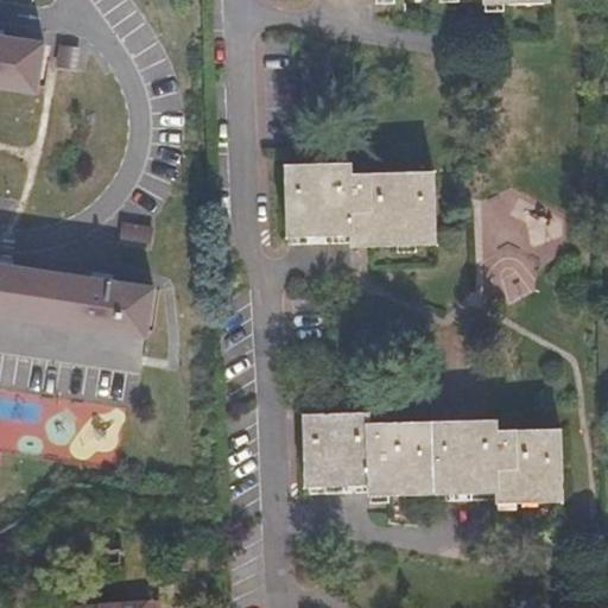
[(0,83),(35,89),(43,43),(0,36),(0,83)]
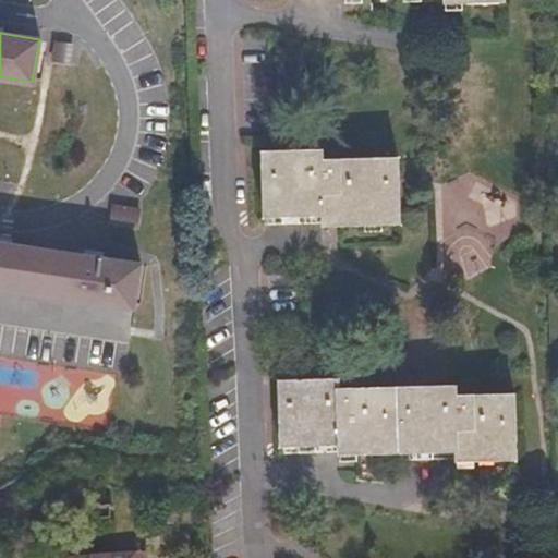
[(53,39),(52,62),(72,64),(75,43),(53,39)]
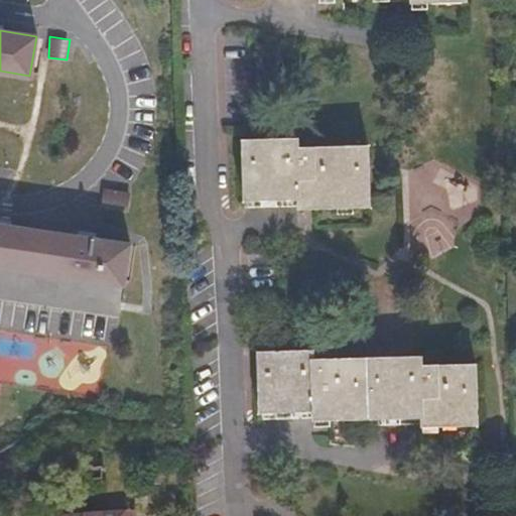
[(371,209),(369,146),(299,148),(299,138),(243,140),(245,204),(298,203),(298,211),(371,209)]
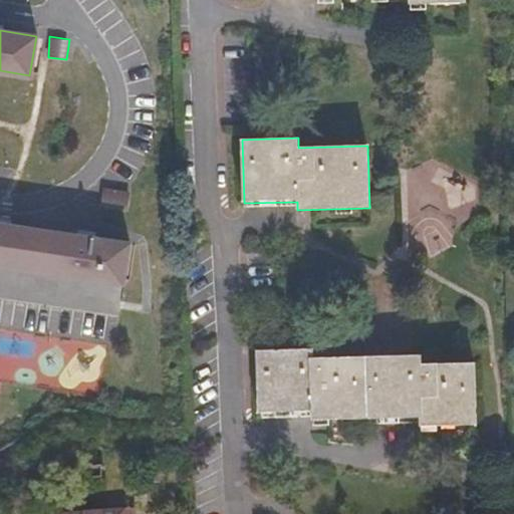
[(130,189),(102,185),(100,204),(126,208),(130,189)]
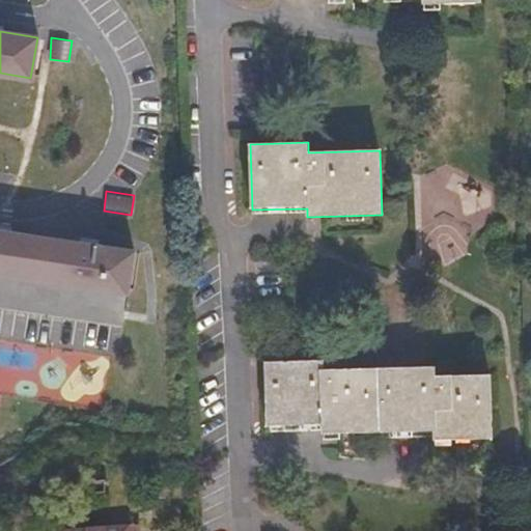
[(0,229),(0,273),(124,291),(131,250),(88,243),(4,230),(0,229)]
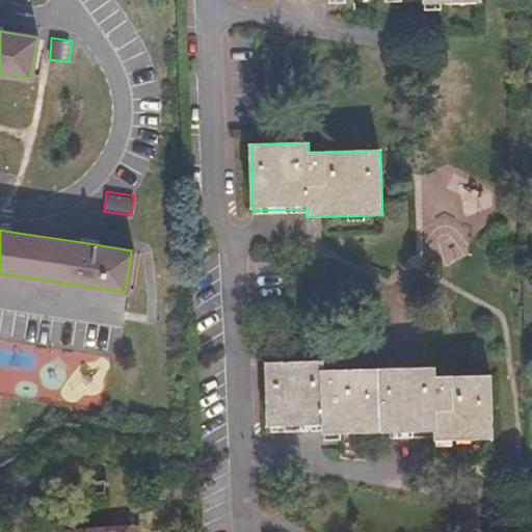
[(320,366),(264,368),(266,433),(319,431),(319,435),(376,434),(376,441),(430,437),(430,443),(490,440),(488,378),(432,380),(431,371),(321,375),(320,366)]
